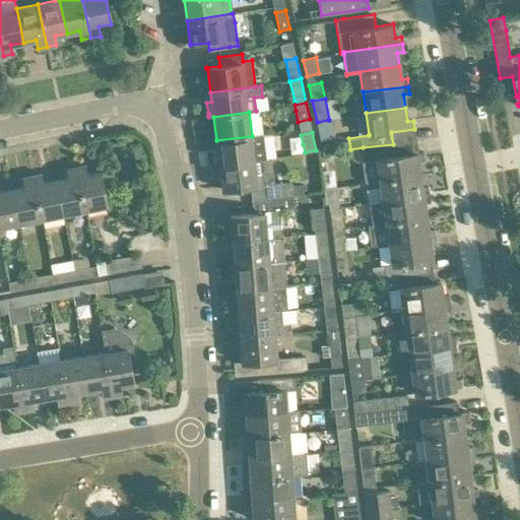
[(255,159),(267,158),(264,134),(252,136),(216,140),(219,165),(255,159)]
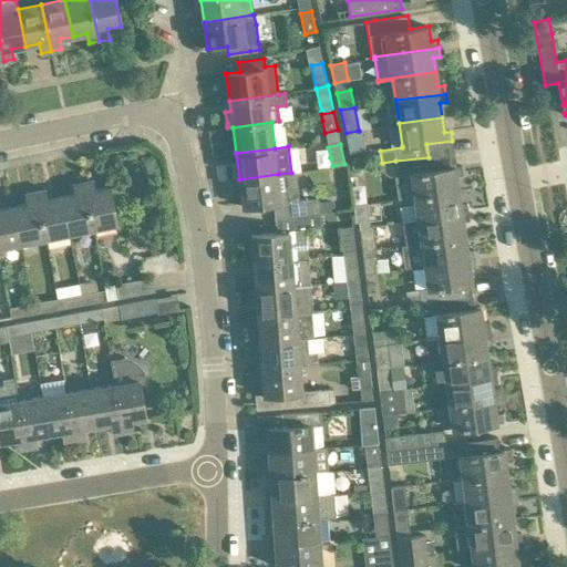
[(462,165),(430,171),(429,157),(395,161),(382,163),(383,172),(389,176),(398,175),(412,173),(415,195),(457,189),(456,175),(463,174),(462,165)]
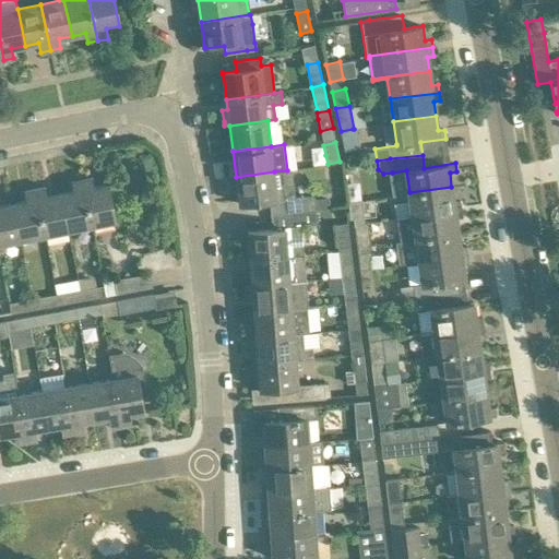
[(294,199),(293,186),(292,169),(287,170),(274,171),(236,177),(239,202),(239,203),(269,200),(271,214),(284,212),(287,212),(316,209),(314,201),(314,197),(294,199)]
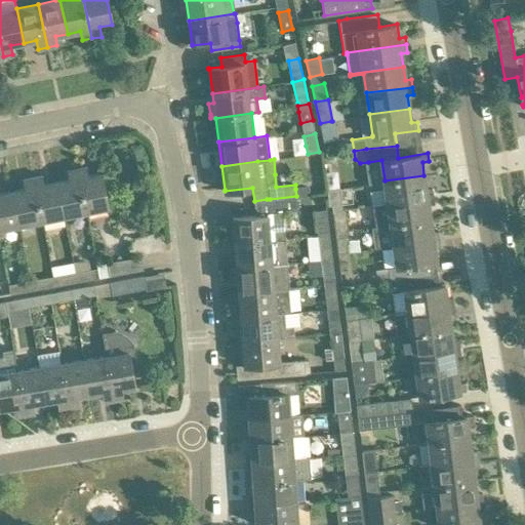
[(85,211),(88,211),(109,207),(102,172),(88,175),(86,166),(77,168),(85,211)]
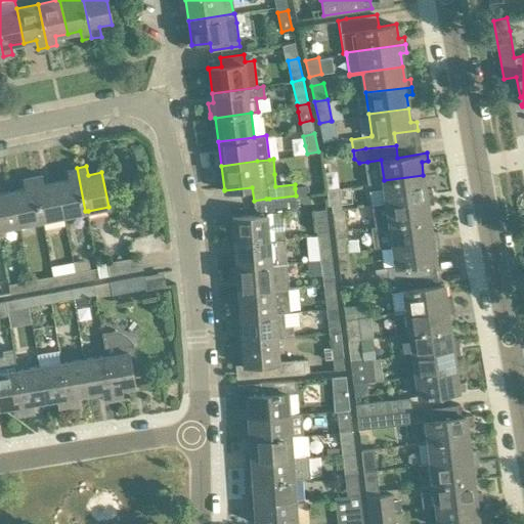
[(69,179),(56,181),(63,216),(85,211),(77,168),(67,169),(69,179)]
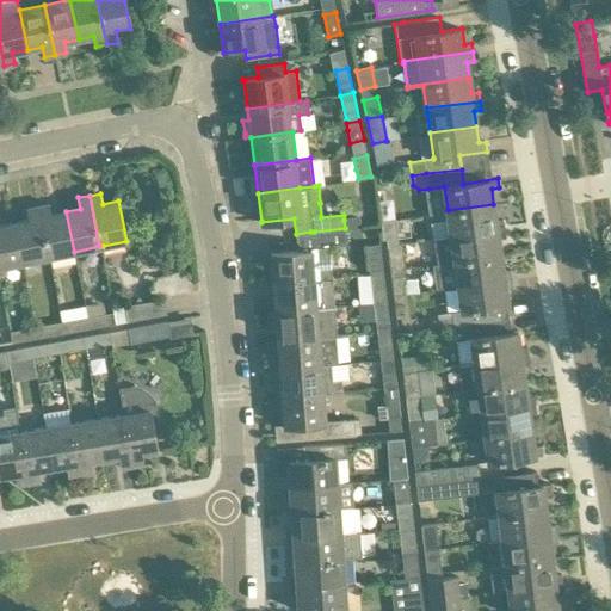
[(49,203),(38,205),(48,257),(74,252),(66,211),(51,215),(49,203)]
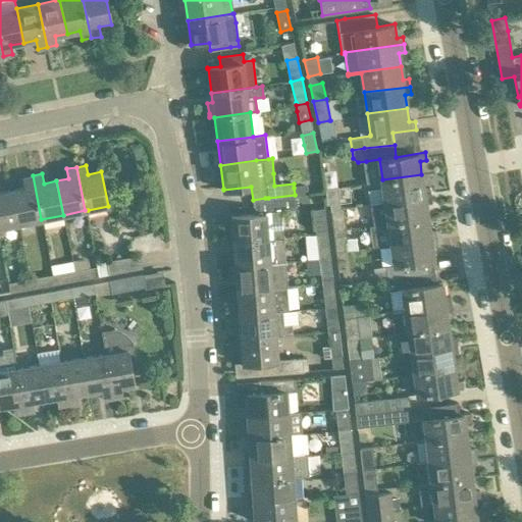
[(368,190),(370,204),(431,195),(430,188),(423,189),(421,174),(382,179),(383,188),(368,190)]
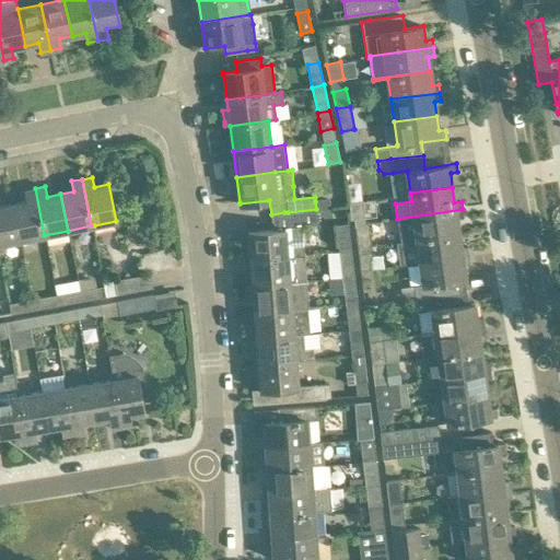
[(26,201),(13,203),(21,241),(44,235),(35,188),(24,190),(26,201)]
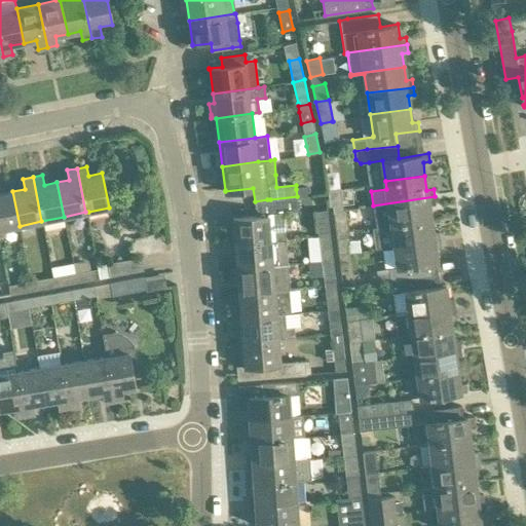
[(333,205),(343,204),(340,189),(329,190),(330,205),(333,205)]
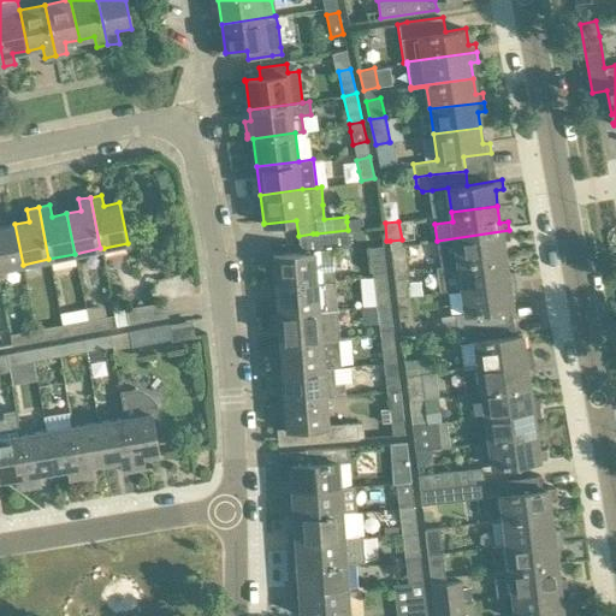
[(0,268),(23,265),(15,224),(0,226),(0,268)]
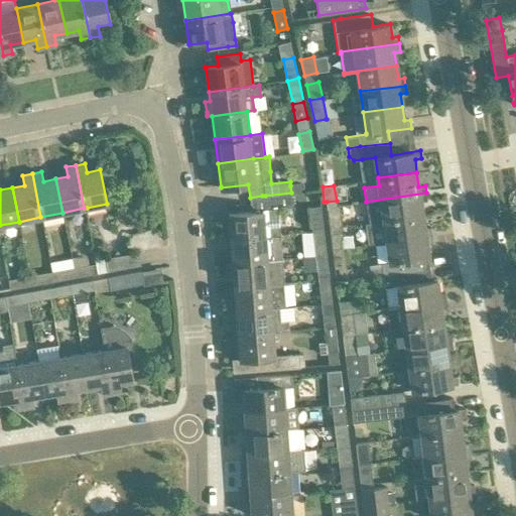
[(251,212),(228,214),(228,215),(229,215),(231,238),(280,234),(278,208),(292,207),(291,192),(265,196),(262,196),(250,198),(251,212)]
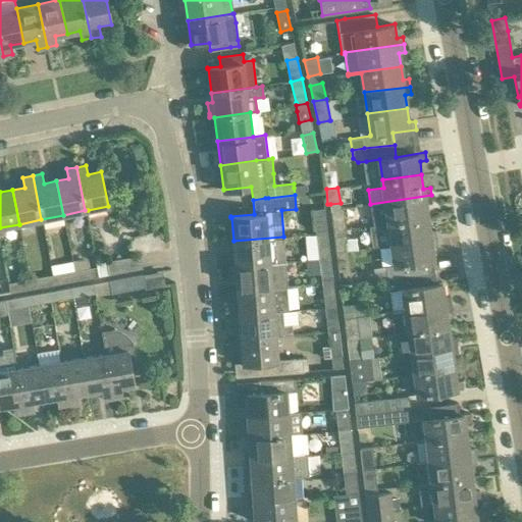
[(370,204),(372,224),(427,217),(426,204),(432,203),(431,195),(370,204)]
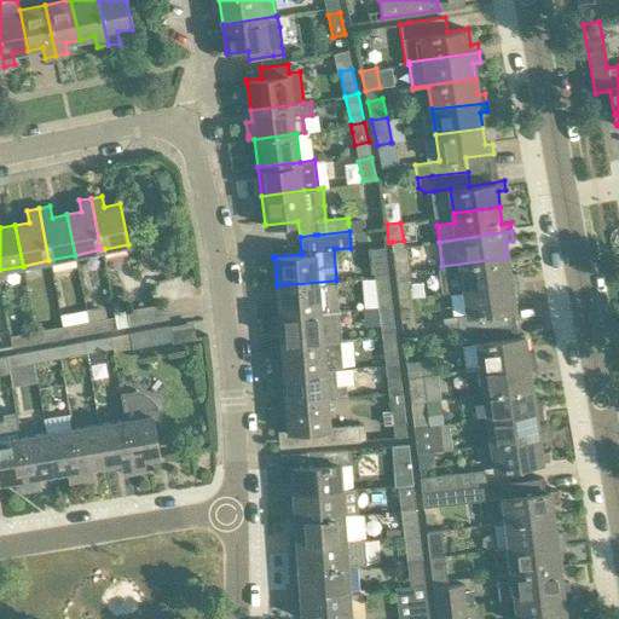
[(385,247),(371,248),(375,268),(387,267),(385,247)]
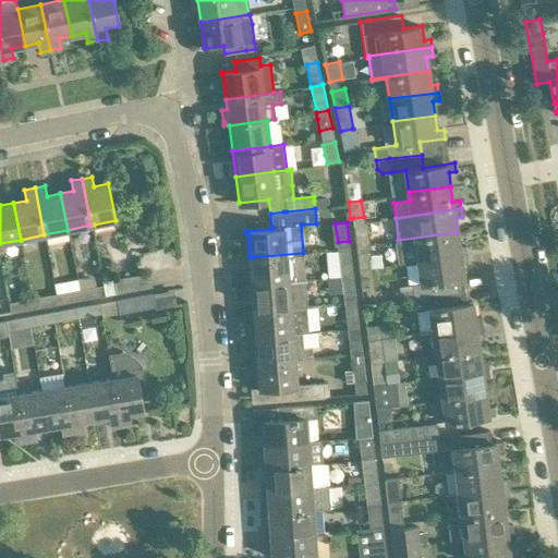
[(364,222),(353,225),(355,241),(370,239),(367,222),(364,222)]
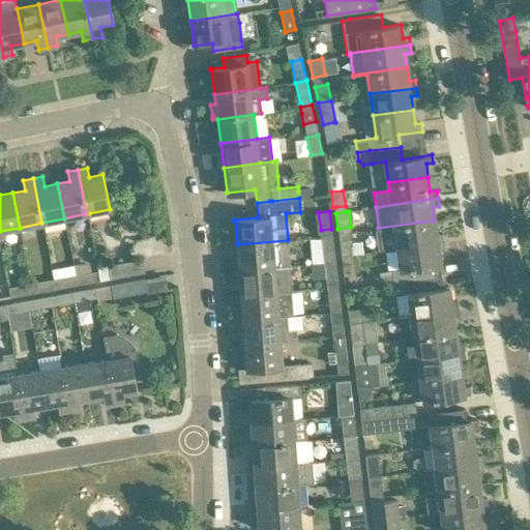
[(443,233),(436,234),(434,221),(378,228),(375,229),(378,249),(398,247),(444,241),(443,233)]
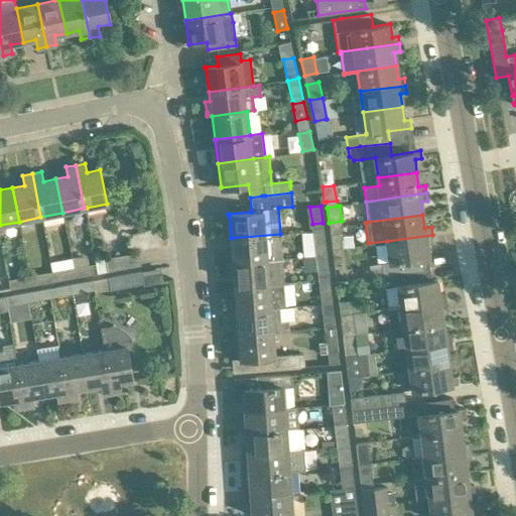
[(312,231),(315,255),(327,254),(324,230),(312,231)]
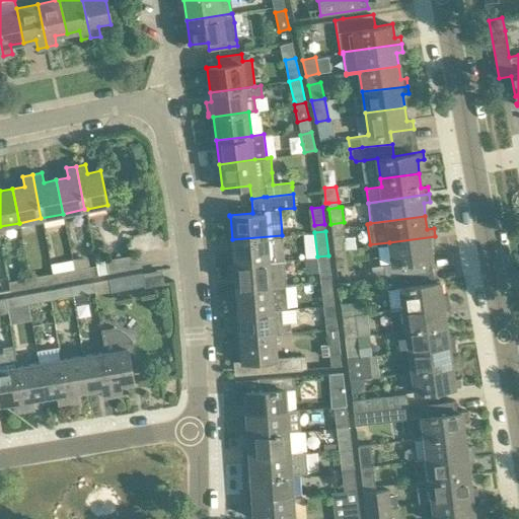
[(354,236),(346,237),(345,233),(332,234),(334,250),(347,248),(355,247),(354,236)]
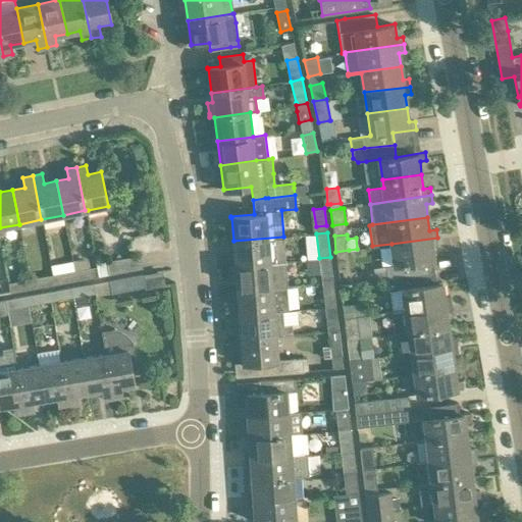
[(236,265),(271,262),(285,261),(283,237),(233,241),(236,265)]
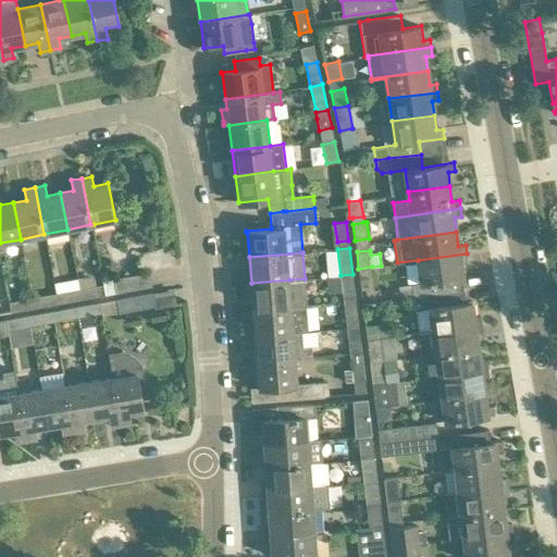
[(460,262),(468,261),(467,254),(418,260),(421,282),(412,283),(415,297),(446,293),(463,291),(461,277),(462,276),(460,262)]
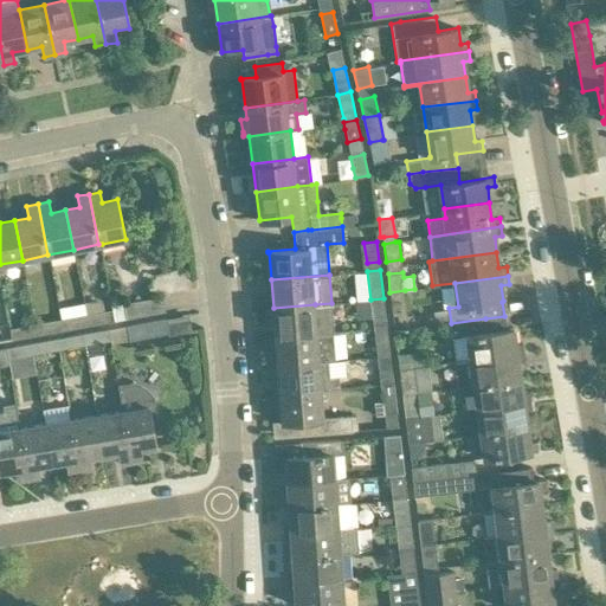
[(126,318),(142,315),(166,311),(162,296),(123,303),(126,318)]
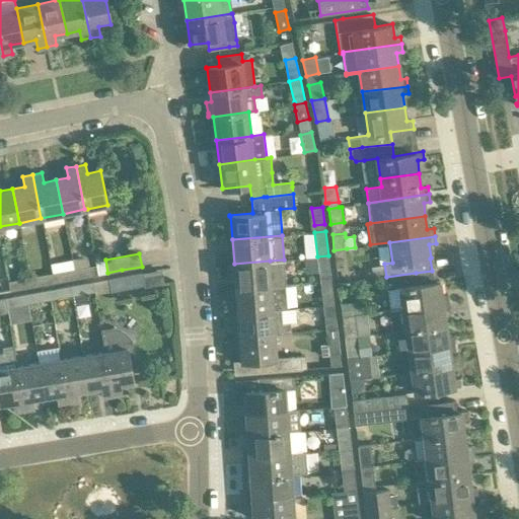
[(328,255),(317,256),(319,274),(330,273),(328,255)]
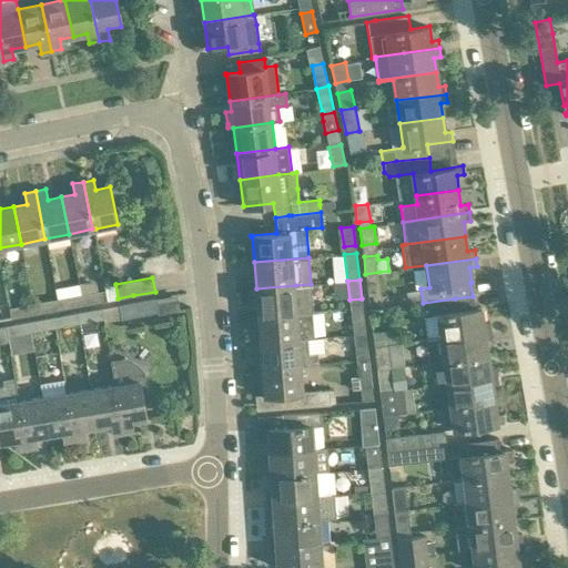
[(259,314),(312,310),(311,284),(295,285),(256,288),(259,314)]
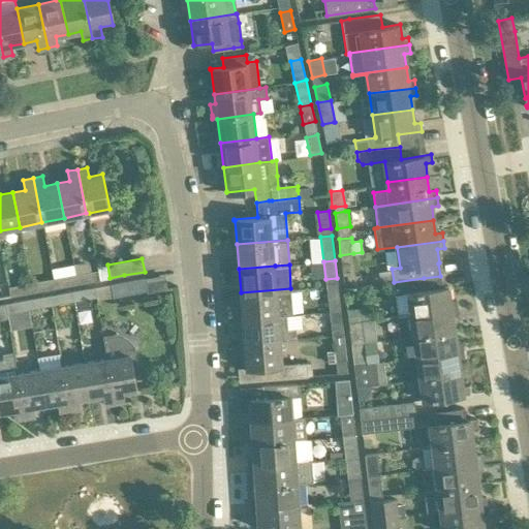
[(78,284),(99,280),(98,270),(90,271),(75,274),(78,284)]
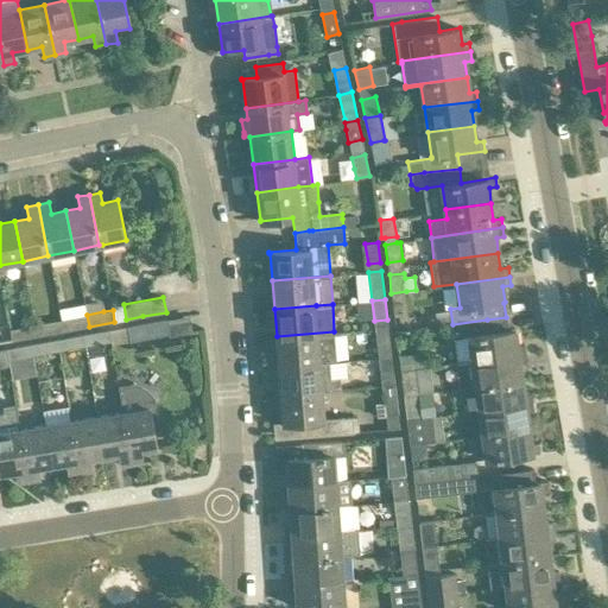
[(70,329),(89,327),(87,315),(68,318),(70,329)]
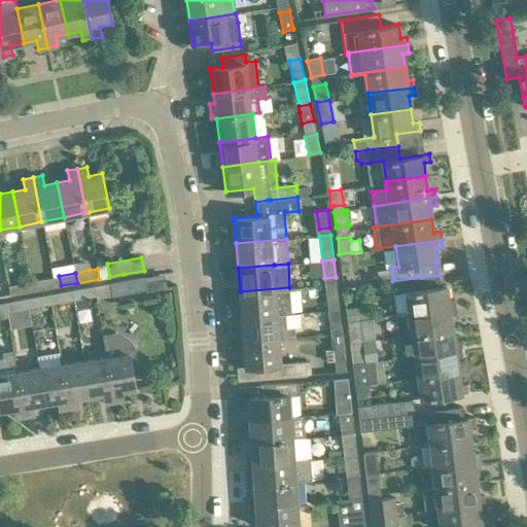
[(446,285),(440,286),(438,275),(422,277),(392,281),(394,293),(393,293),(395,314),(456,307),(455,299),(448,300),(446,285)]
